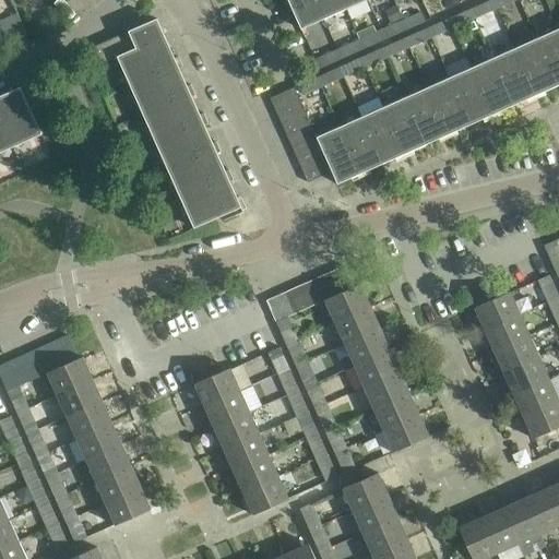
[(314,0),(287,0),(300,30),(323,19),(314,0)]
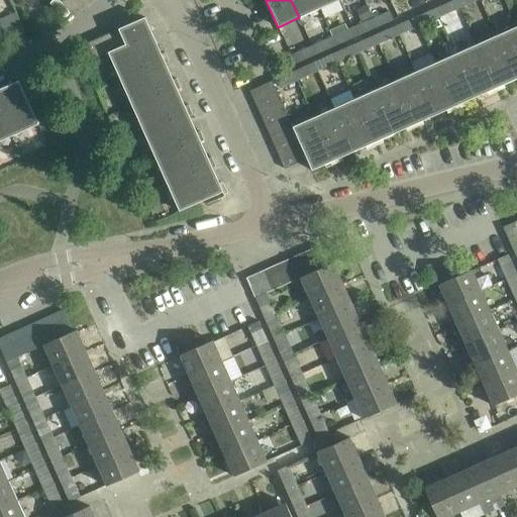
[(291,0),(299,17),(319,8),(315,0),(291,0)]
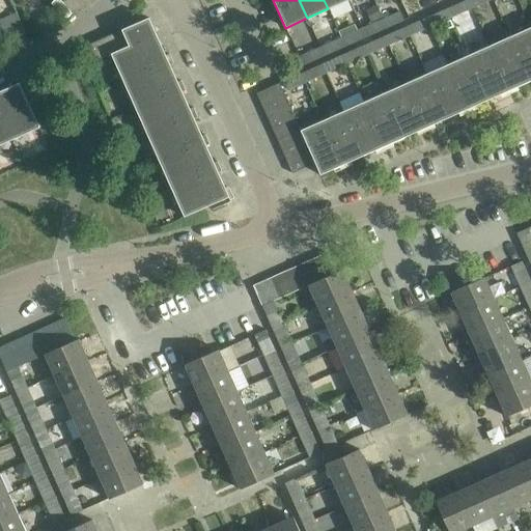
[(324,0),(328,8),(346,0),(324,0)]
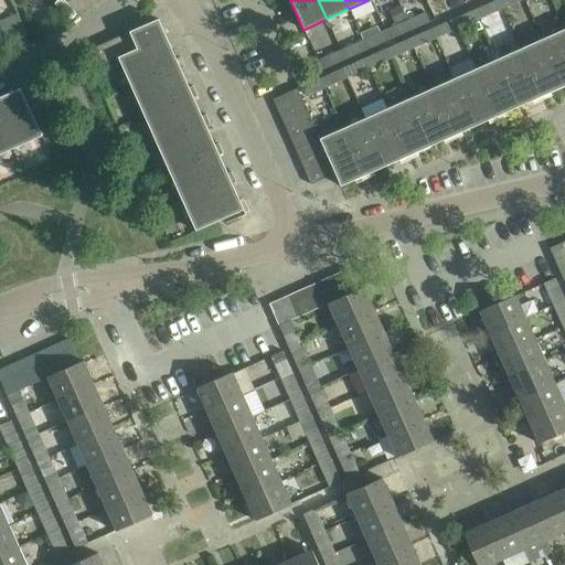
[(483,16),(501,8),(498,0),(493,0),(479,7),(483,16)]
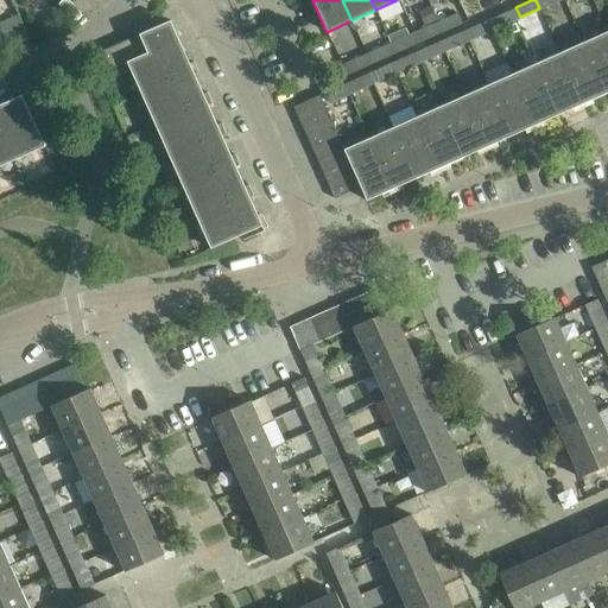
[(507,11),(487,19),(492,30),(512,21),(507,11)]
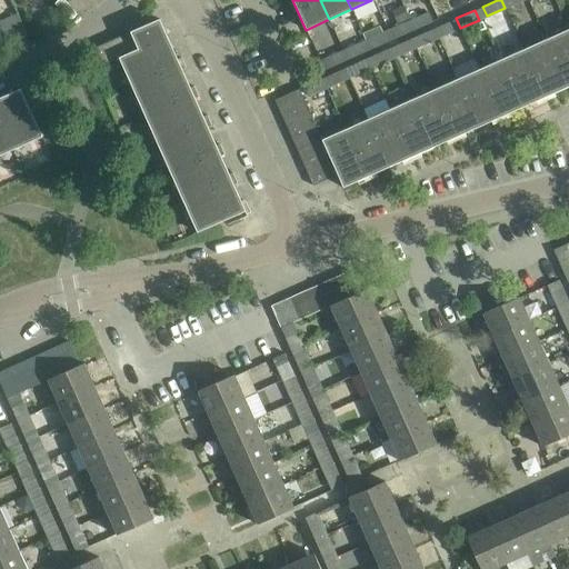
[(428,12),(410,20),(415,30),(432,21),(428,12)]
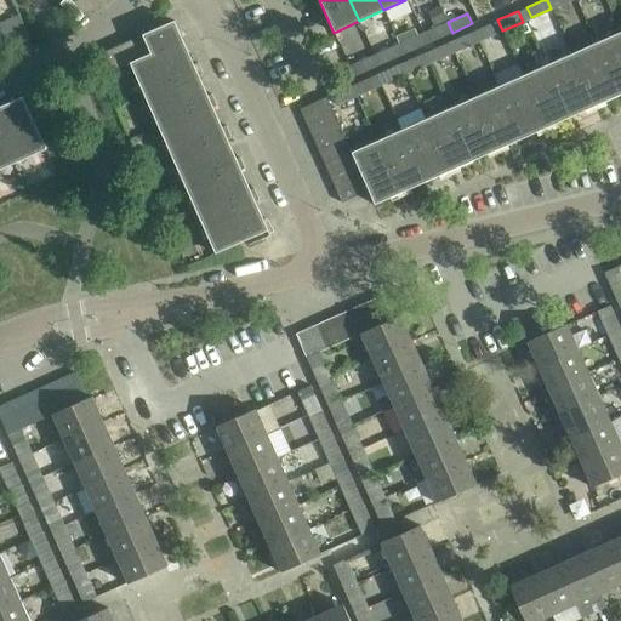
[(497,20),(478,28),(483,39),(502,30),(497,20)]
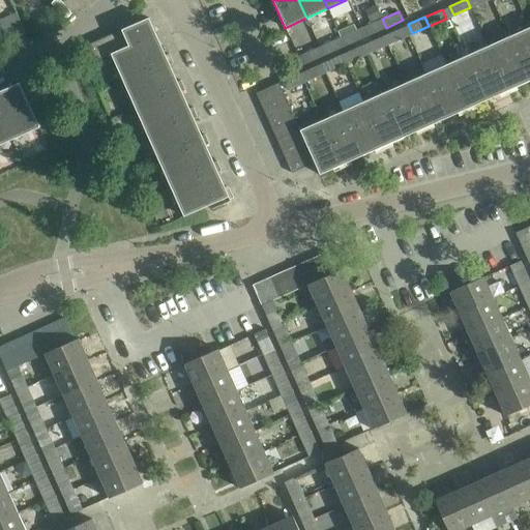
[(10,18),(0,22),(0,34),(3,42),(20,35),(19,31),(16,26),(15,27),(10,18)]
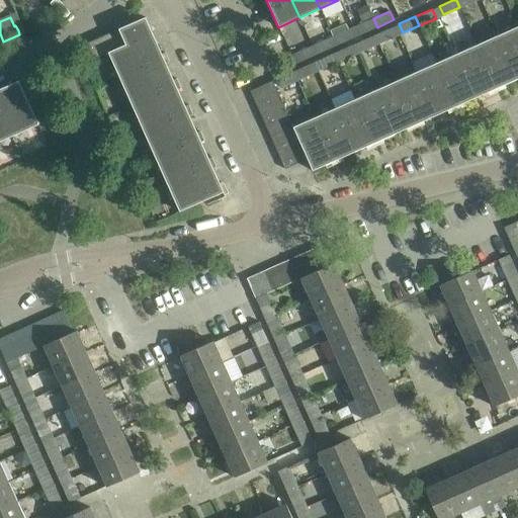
[(153,33),(145,17),(87,44),(94,60),(108,54),(109,55),(111,54),(117,67),(119,66),(124,77),(119,79),(120,81),(123,79),(128,93),(132,92),(137,102),(132,105),(133,106),(135,105),(141,119),(144,117),(148,128),(144,132),(144,133),(147,132),(153,145),(155,144),(160,155),(155,157),(156,159),(158,158),(164,171),(167,170),(172,181),(167,183),(168,185),(170,184),(176,197),(178,196),(183,207),(179,209),(179,211),(219,194),(220,196),(228,193),(224,183),(216,187),(207,170),(217,167),(211,157),(203,161),(196,144),(204,141),(200,131),(192,135),(184,118),(192,114),(188,104),(180,108),(173,91),(181,88),(176,78),(168,82),(161,66),(169,62),(165,52),(157,56),(148,35),(153,33)]
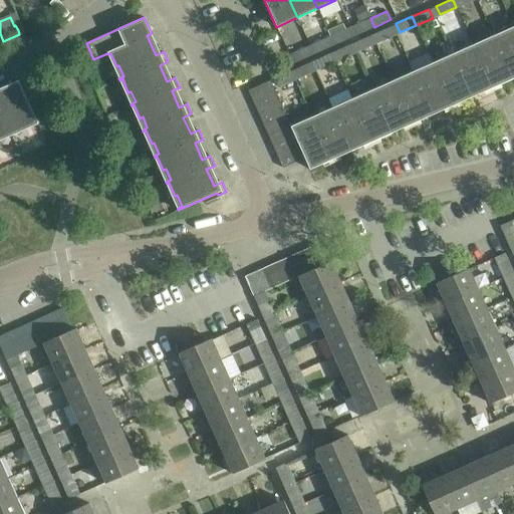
[(374,27),(370,18),(354,26),(358,34),(374,27)]
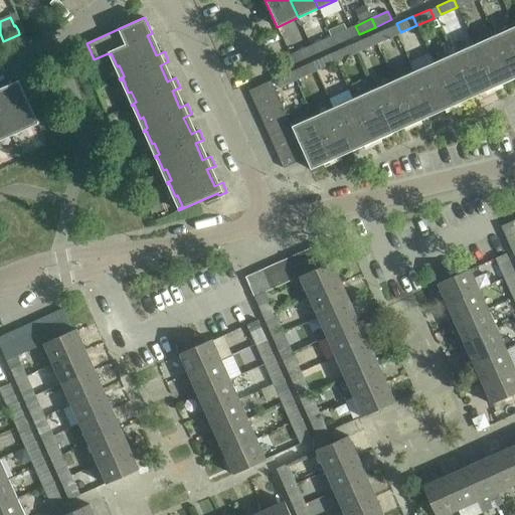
[(514,77),(514,27),(514,26),(494,35),(513,78),(514,77)]
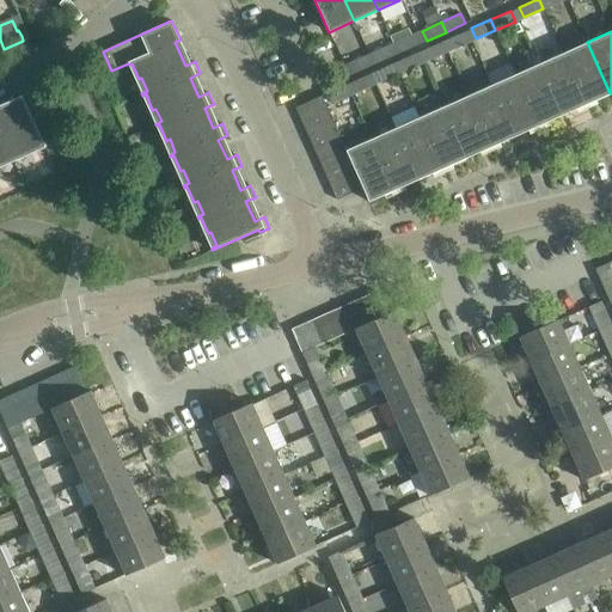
[(463,32),(442,41),(447,51),(466,43),(463,32)]
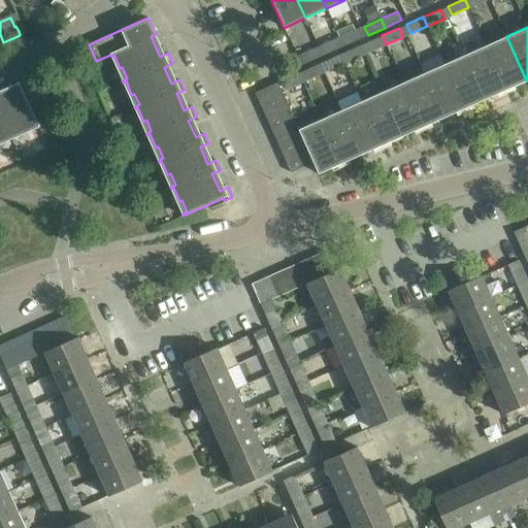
[(343,46),(360,38),(356,30),(339,37),(343,46)]
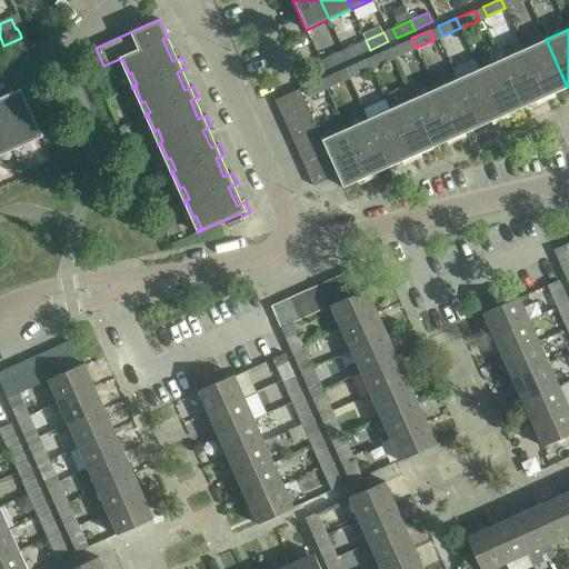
[(411,38),(393,46),(398,56),(416,48),(411,38)]
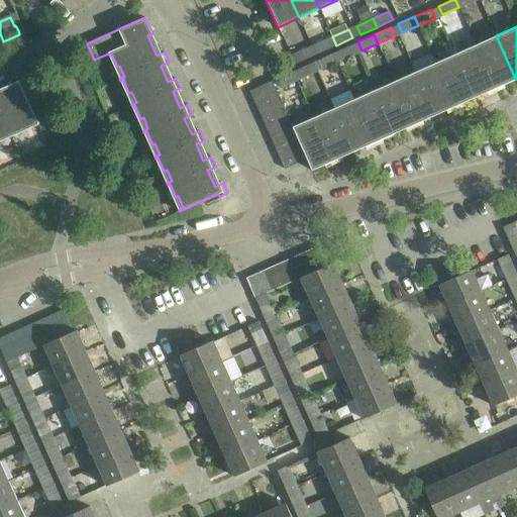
[(496,35),(476,44),(495,88),(515,79),(496,35)]
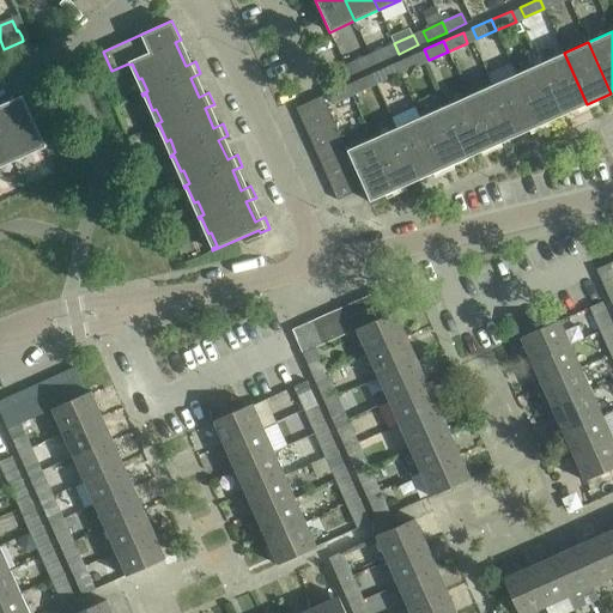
[(399,54),(394,43),(375,53),(378,62),(399,54)]
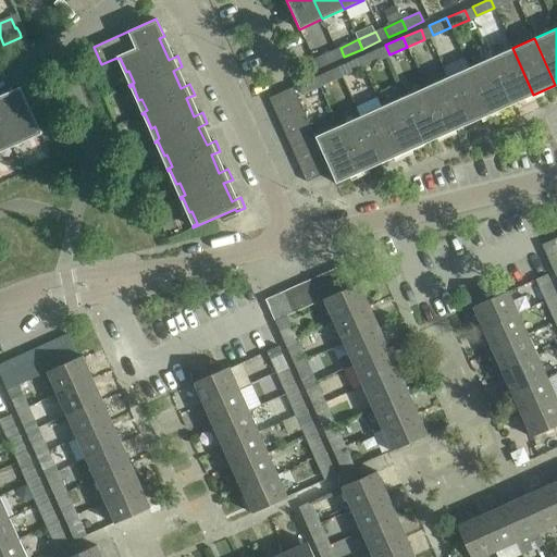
[(512,48),(491,58),(511,104),(533,95),(512,48)]
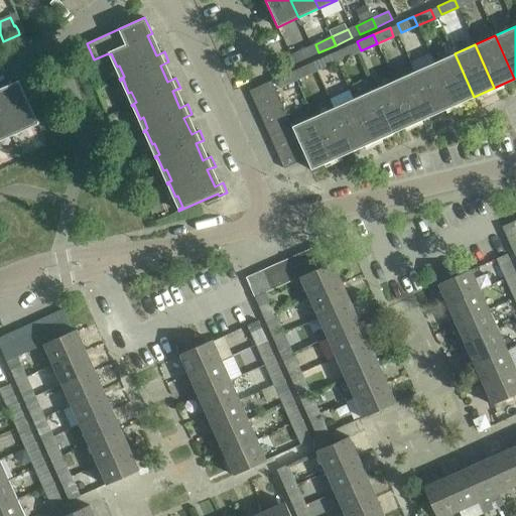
[(349,45),(333,52),(337,61),(353,54),(349,45)]
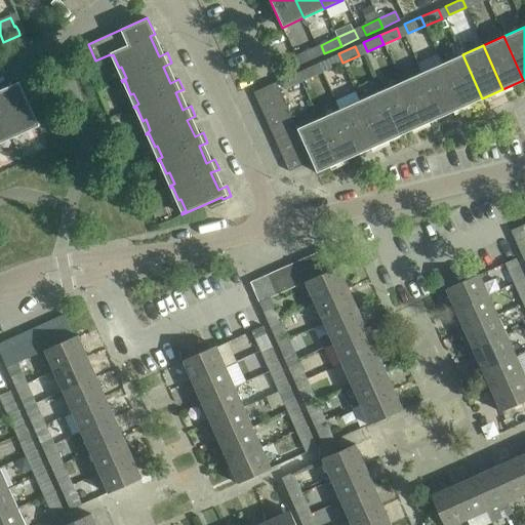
[(299,65),(317,56),(313,48),(295,55),(299,65)]
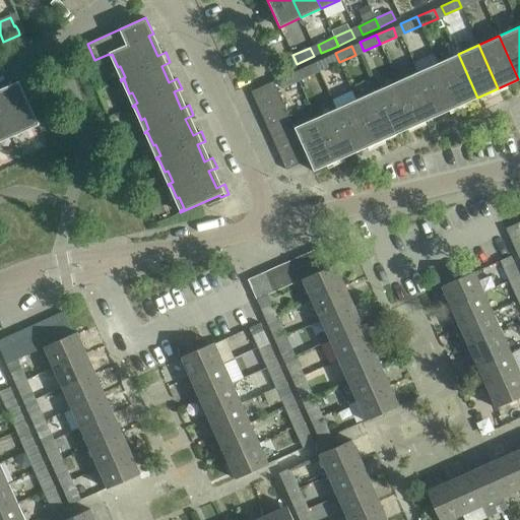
[(335,53),(319,60),(323,69),(339,62),(335,53)]
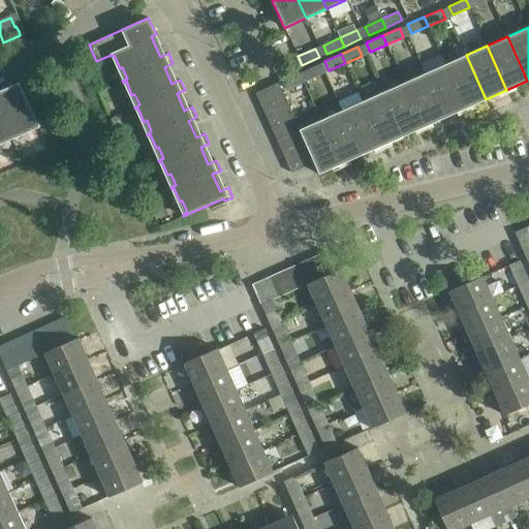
[(466,55),(445,64),(465,109),(486,99),(466,55)]
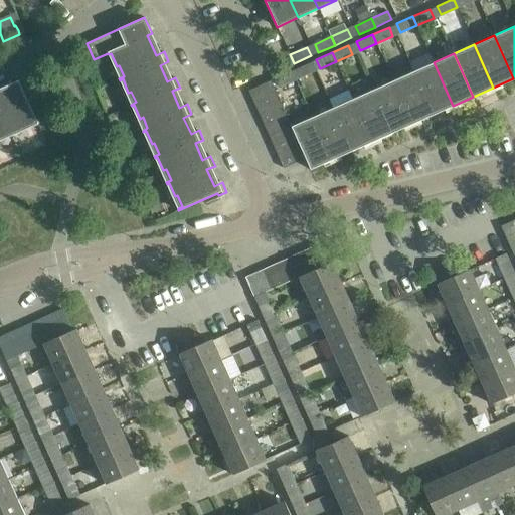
[(434,62),(413,71),(433,115),(453,106),(434,62)]
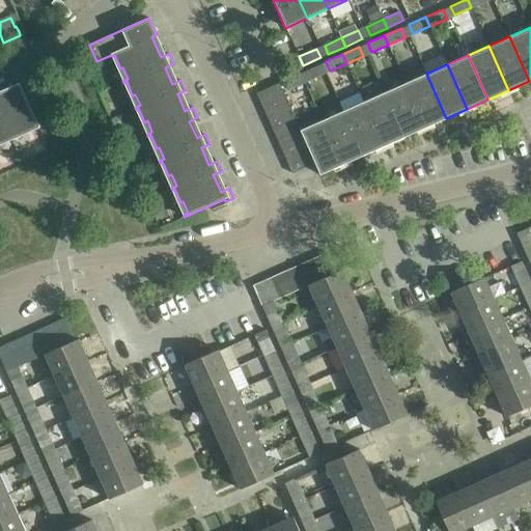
[(317,65),(301,73),(305,82),(322,75),(317,65)]
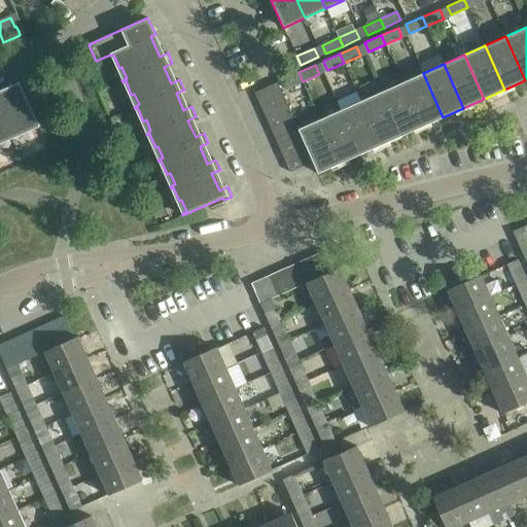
[(299,72),(282,80),(286,89),(303,81),(299,72)]
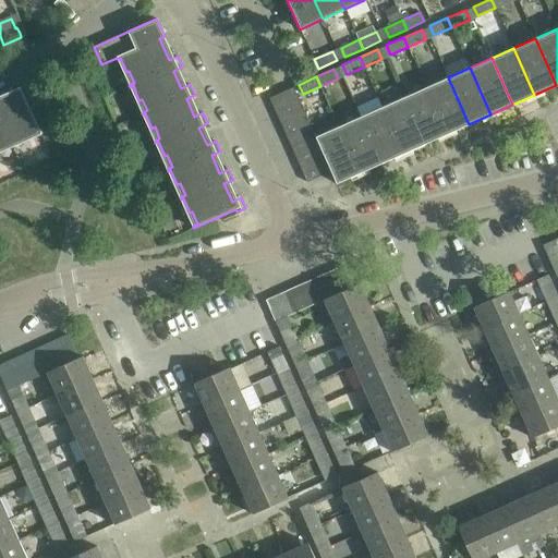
[(448,77),(426,87),(447,134),(469,124),(448,77)]
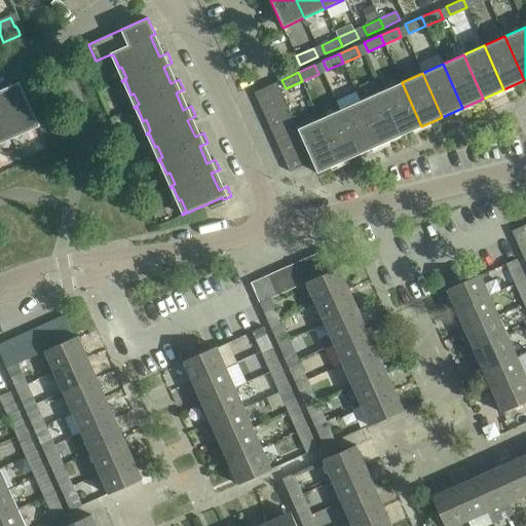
[(0,138),(8,135),(10,139),(12,139),(11,136),(25,129),(24,127),(35,122),(37,127),(39,126),(22,86),(24,85),(20,77),(10,81),(14,90),(0,96),(0,138)]
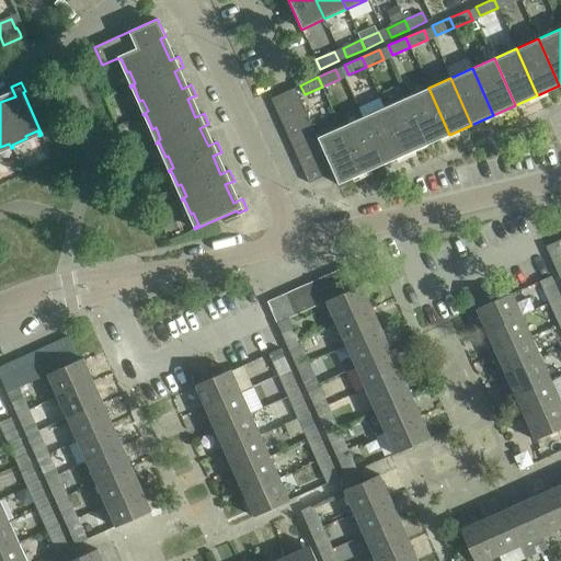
[(300,100),(295,88),(271,99),(276,111),(300,100)]
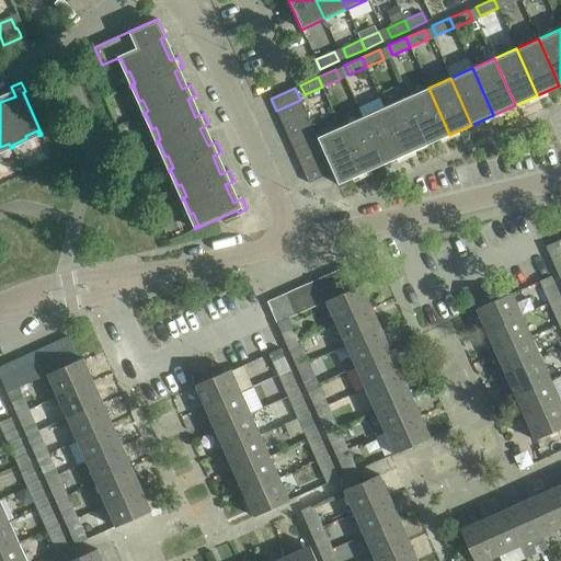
[(428,88),(405,98),(427,145),(449,135),(428,88)]
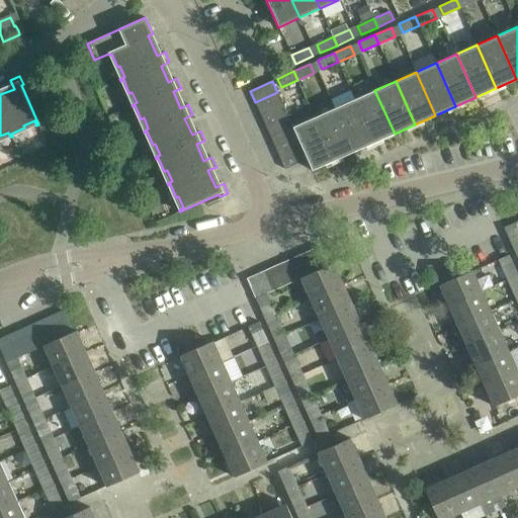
[(374,90),(354,99),(374,143),(395,134),(374,90)]
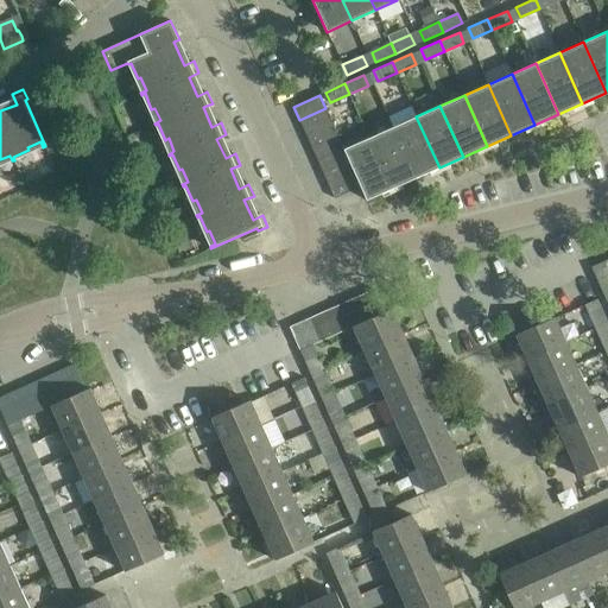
[(331,121),(325,108),(299,120),(305,133),(331,121)]
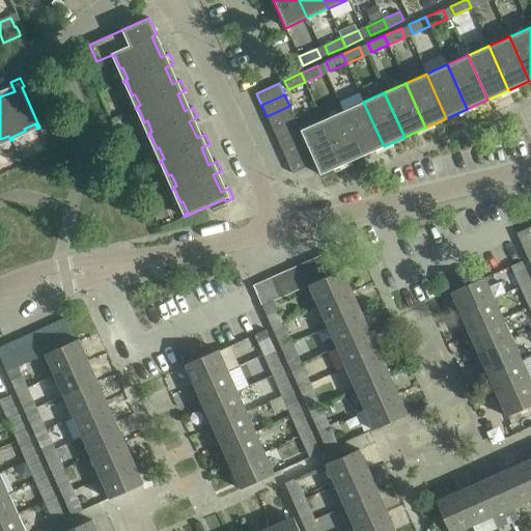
[(363,102),(342,111),(362,156),(384,146),(363,102)]
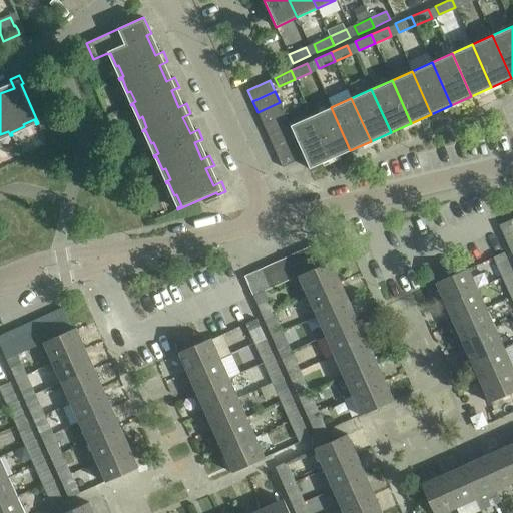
[(258,112),(263,123),(285,113),(280,102),(258,112)]
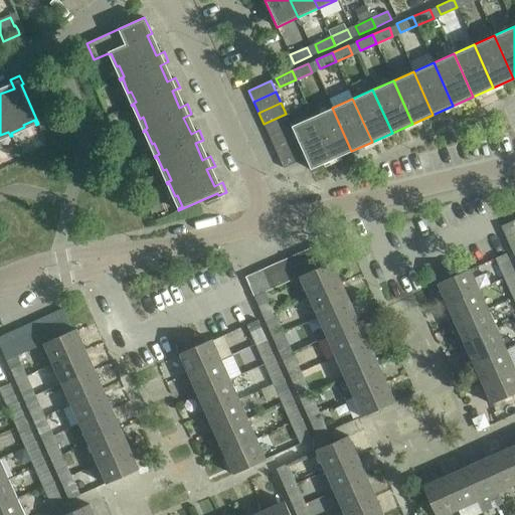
[(332,108),(312,117),(331,160),(351,151),(332,108)]
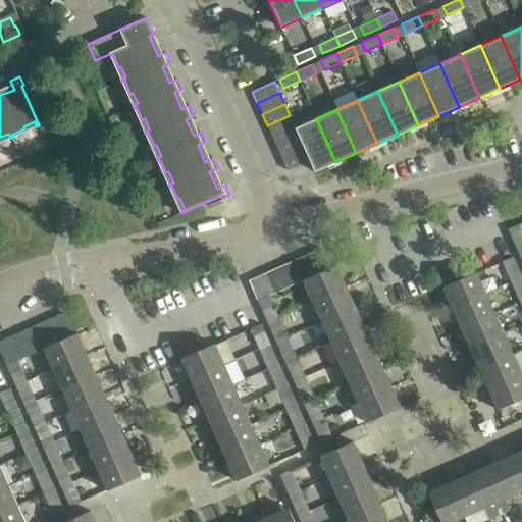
[(295,126),(290,115),(267,125),(272,137),(295,126)]
